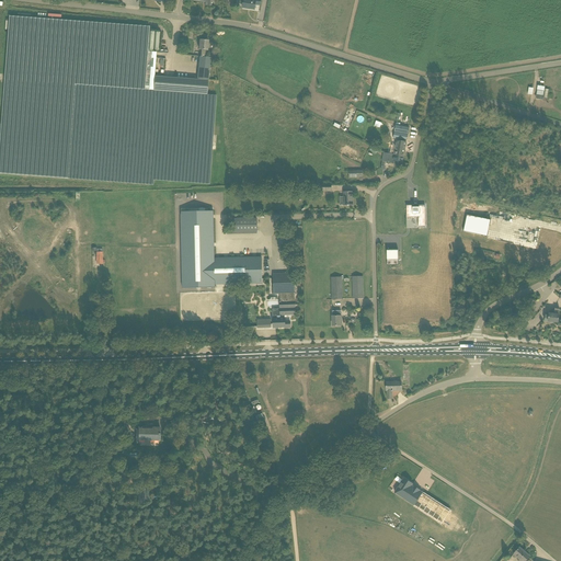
[(243,0),(242,8),(249,9),(254,10),(255,4),(260,6),(260,0),(243,0)]
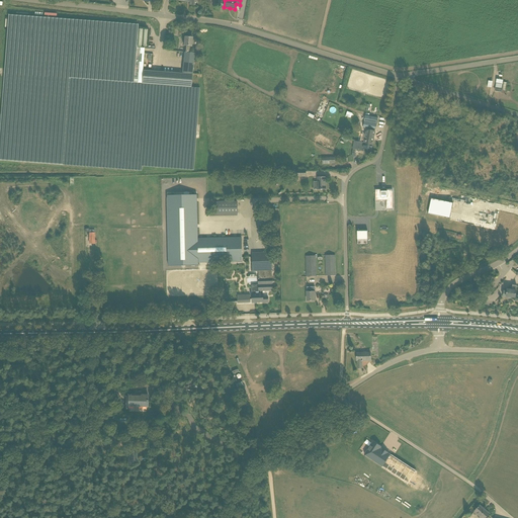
[(184,53),(182,73),(149,71),(143,70),(145,49),(137,48),(138,25),(132,24),(8,15),(4,69),(1,119),(0,126),(0,160),(142,171),(142,167),(171,169),(193,170),(195,139),(196,134),(199,88),(191,88),(192,74),(193,65),(193,63),(194,54),(190,53),(185,53),(184,53)]
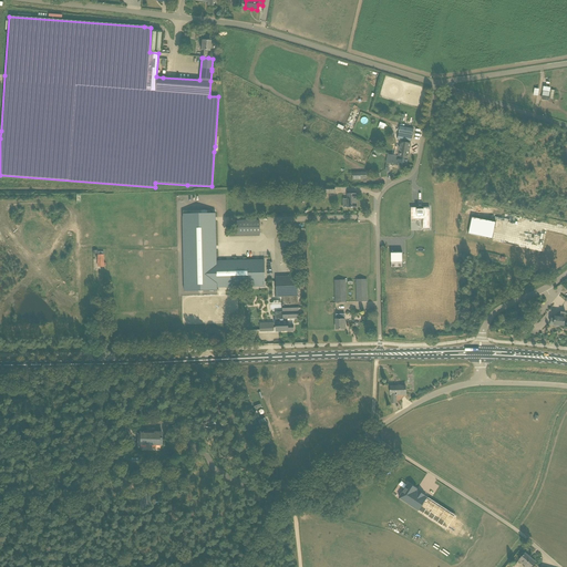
[(204,50),(203,58),(208,58),(209,51),(210,41),(202,40),(200,50),(204,50)]
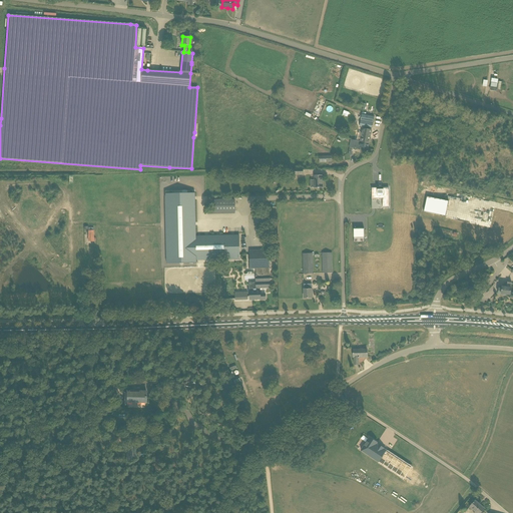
[(374,116),(362,114),(360,126),(372,129),(374,116)]
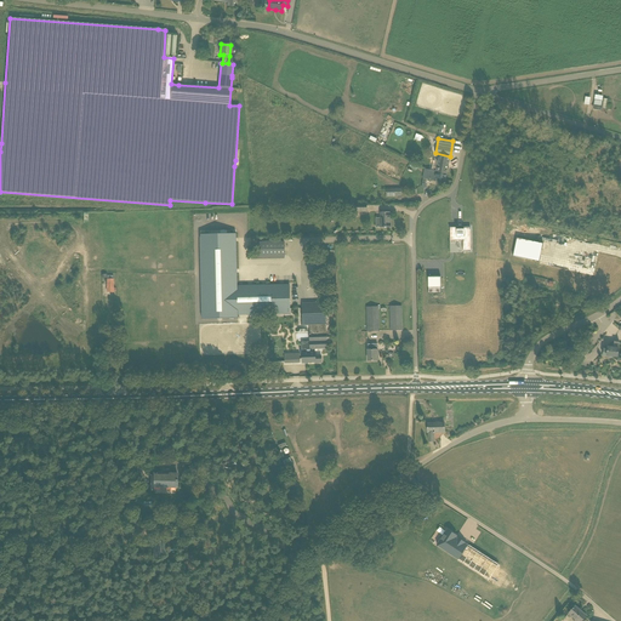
[(446,174),(448,167),(450,158),(439,157),(439,161),(434,160),(433,171),(437,171),(437,172),(446,174)]
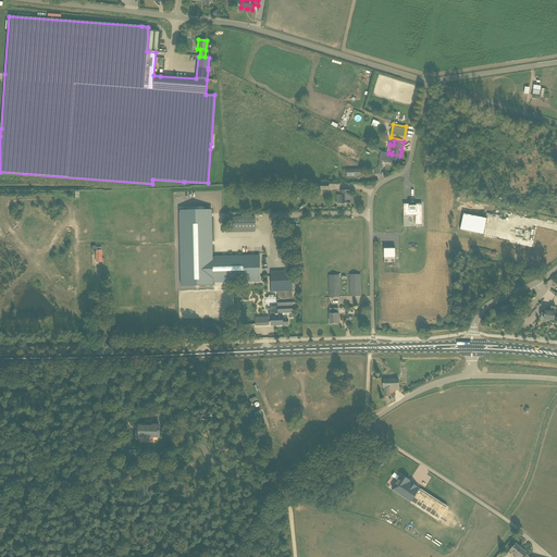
[(392,153),(388,153),(384,152),(382,161),(391,162),(391,160),(399,162),(400,156),(392,155),(392,153)]
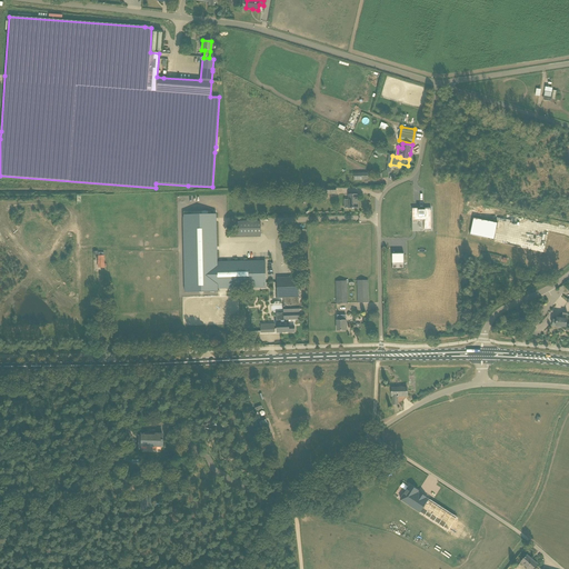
[(358,195),(349,195),(349,208),(358,208),(358,195)]
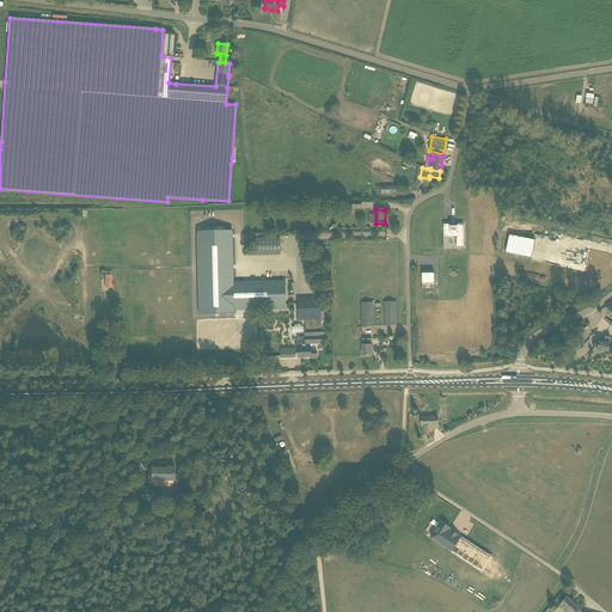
[(458,224),(458,221),(451,221),(451,224),(444,224),(444,237),(452,237),(452,234),(457,234),(457,248),(464,248),(464,224),(458,224)]
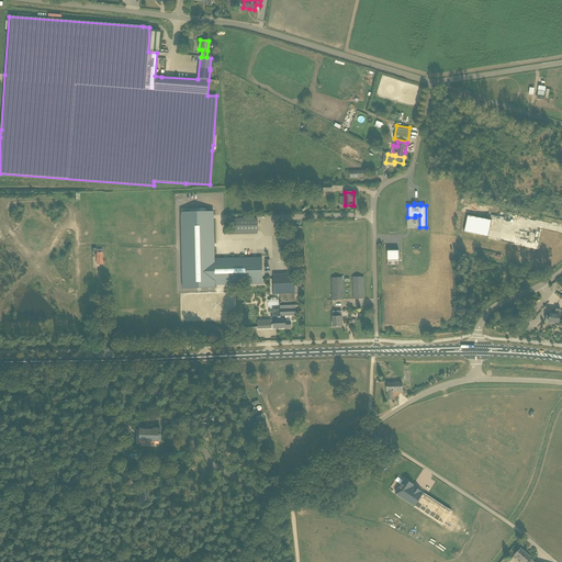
[(257,283),(262,283),(262,258),(246,259),(246,260),(215,261),(214,211),(181,212),(182,289),(215,288),(215,283),(246,283),(246,284),(251,284),(251,281),(257,280),(257,283)]
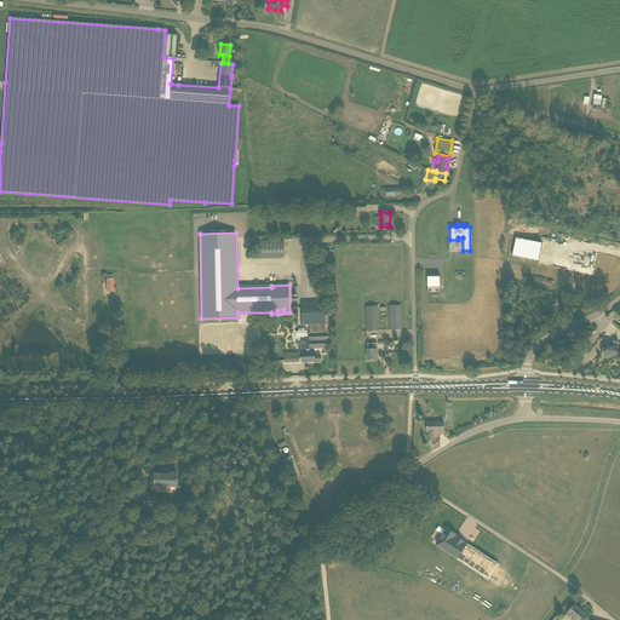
[(534,241),(511,236),(507,254),(530,259),(534,241)]
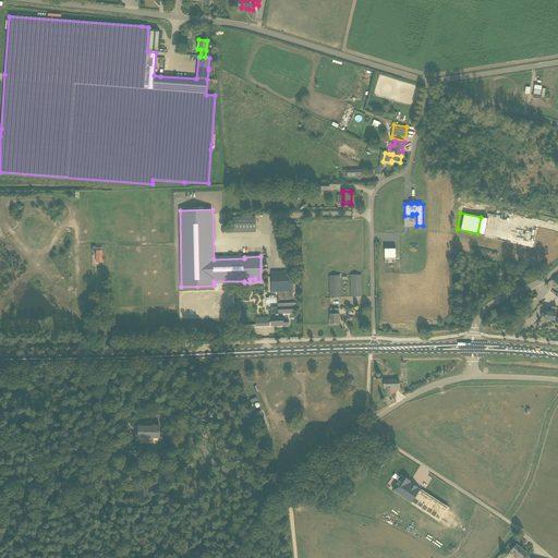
[(233,217),(233,231),(256,231),(256,217),(233,217)]
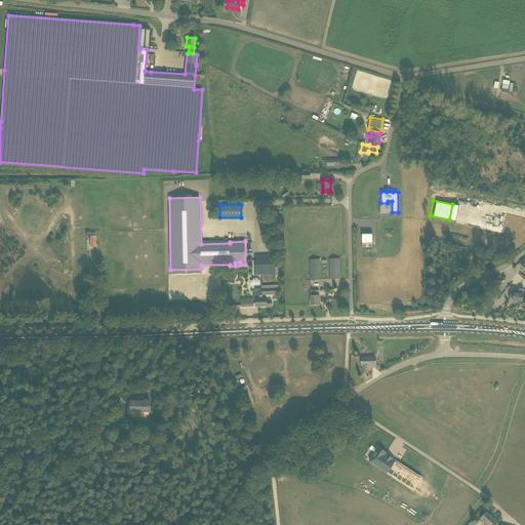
[(362,235),(362,243),(372,243),(372,235),(362,235)]
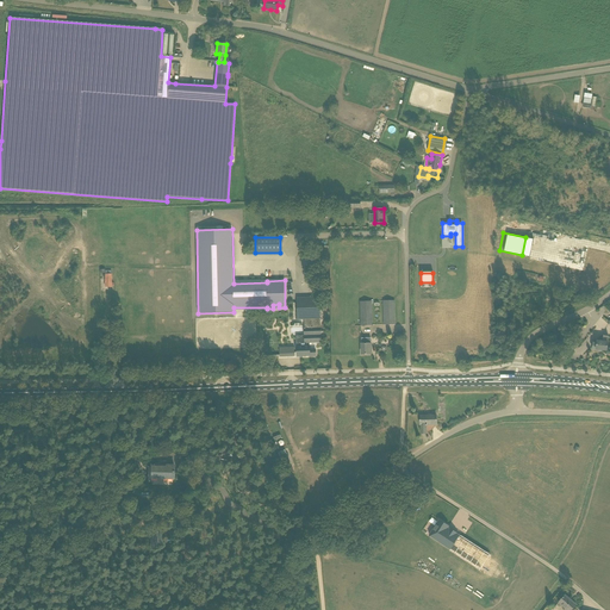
[(297,347),(297,356),(316,355),(316,350),(310,350),(310,347),(310,342),(322,342),(319,297),(297,298),(298,319),(304,319),(305,336),(297,336),(297,347)]
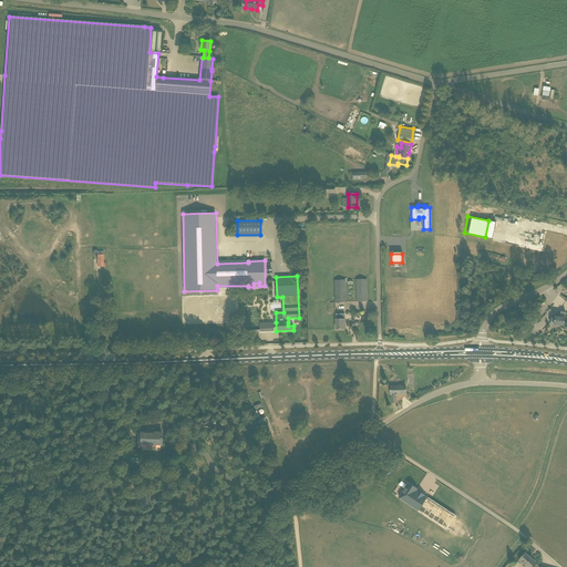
[(367,301),(367,279),(356,279),(357,302),(367,301)]
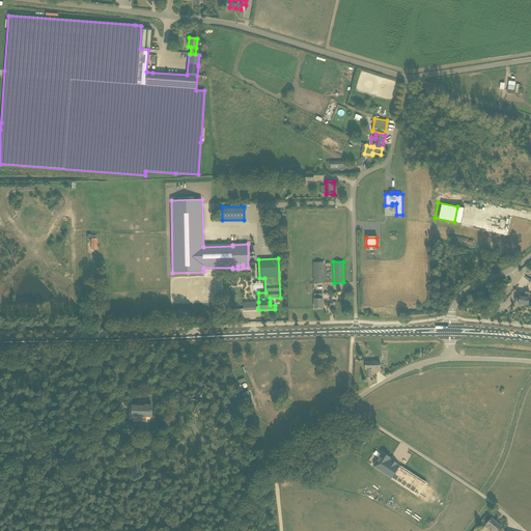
[(314,283),(324,283),(324,262),(313,262),(314,283)]
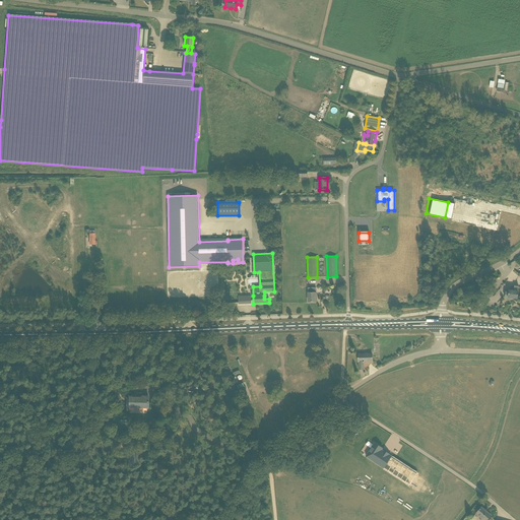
[(506,290),(505,298),(511,299),(511,298),(517,299),(519,286),(515,286),(514,291),(506,290)]
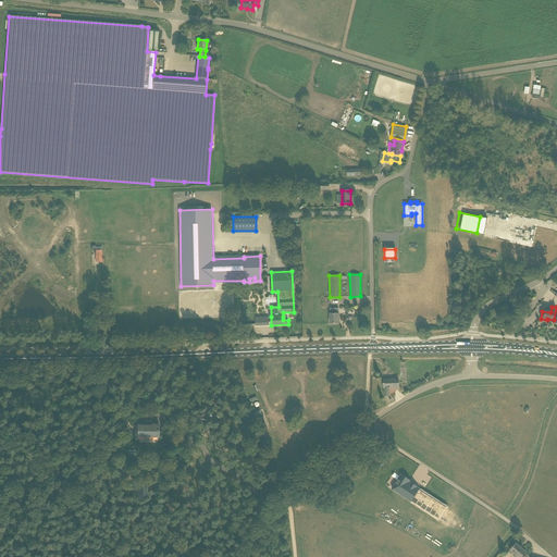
[(330,314),(330,324),(337,323),(337,321),(339,321),(338,313),(338,309),(330,309),(330,314)]
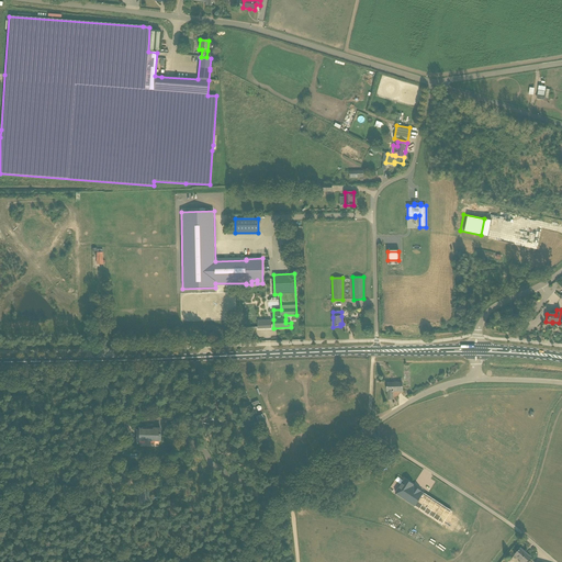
[(393,400),(393,398),(397,396),(398,395),(402,391),(402,383),(386,383),(386,392),(388,392),(388,400),(393,400)]
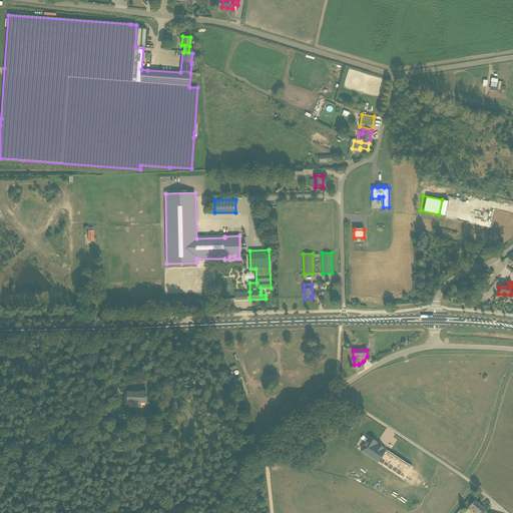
[(127,392),(126,402),(146,403),(146,392),(139,391),(139,393),(127,392)]
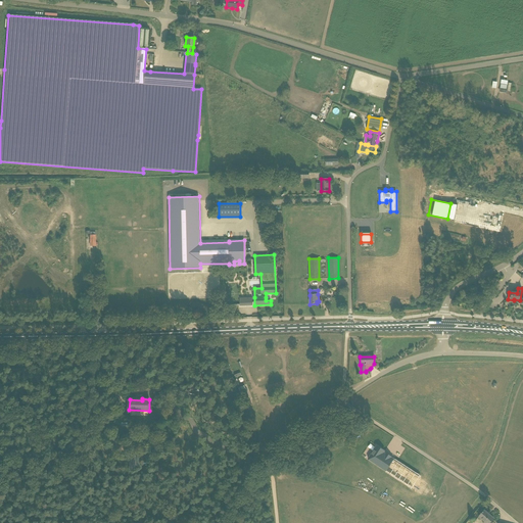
[(389,458),(383,454),(384,453),(385,452),(377,446),(368,459),(369,460),(354,481),(416,521),(436,488),(389,458)]
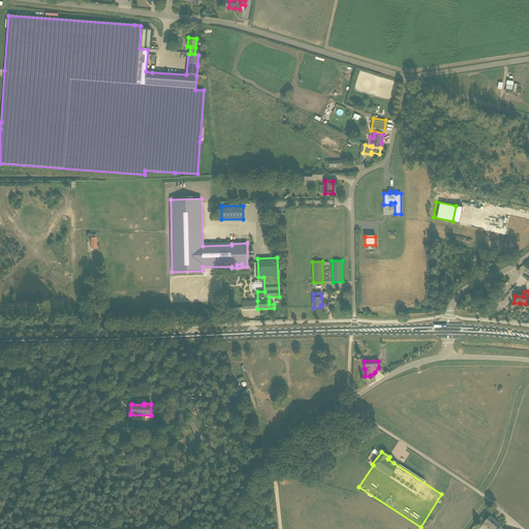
[(489,527),(490,528),(489,528),(495,528),(499,524),(490,516),(485,522),(490,526),(489,527)]
